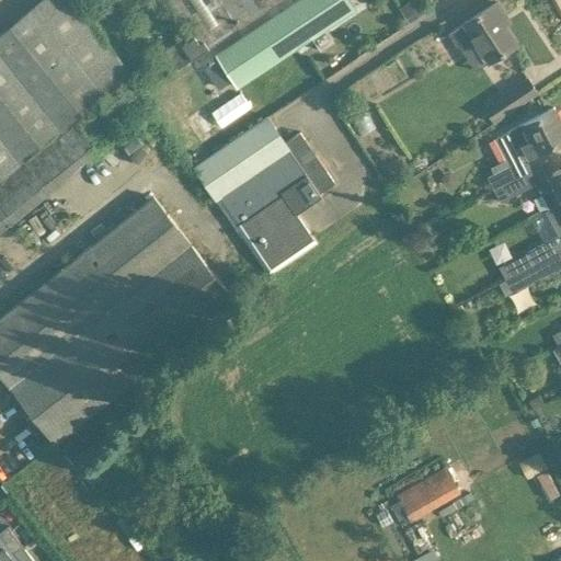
[(90,18),(77,0),(73,0),(72,1),(71,0),(42,0),(0,34),(0,176),(129,71),(90,18)]
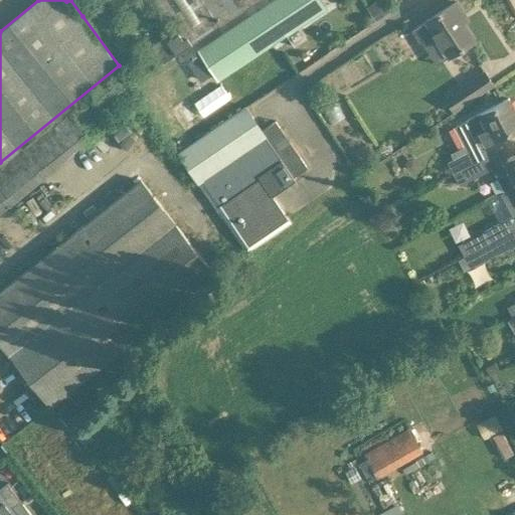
[(156,0),(178,33),(166,41),(162,44),(159,40),(147,48),(159,65),(175,55),(247,7),(248,8),(259,0),(156,0)]
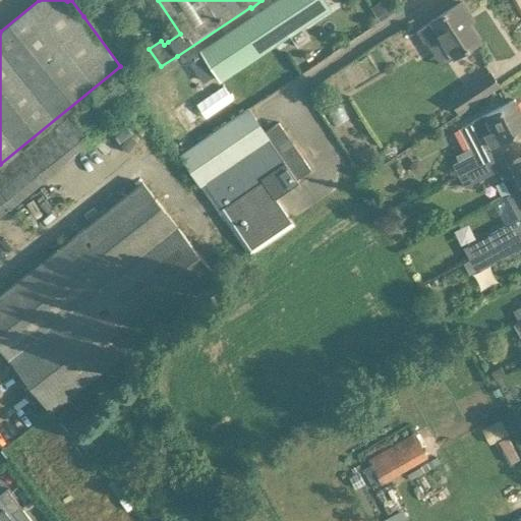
[(323,0),(278,0),(200,52),(220,80),(329,8),(323,0)]
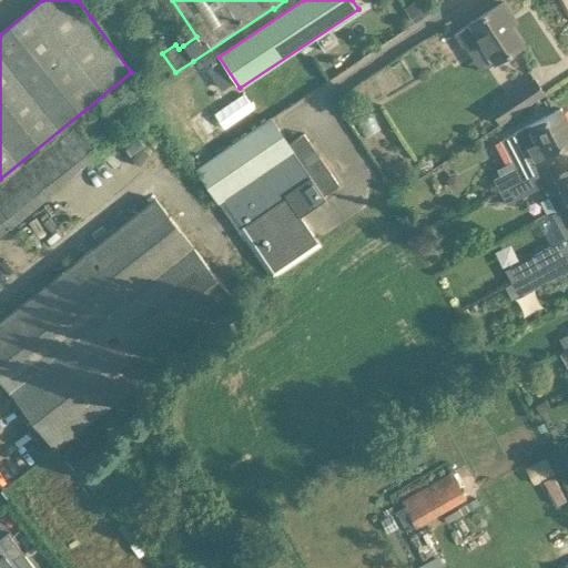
[(478,36),(495,62),(523,43),(506,19),(511,16),(501,1),(469,22),(469,23),(454,33),(462,47),(478,36)]
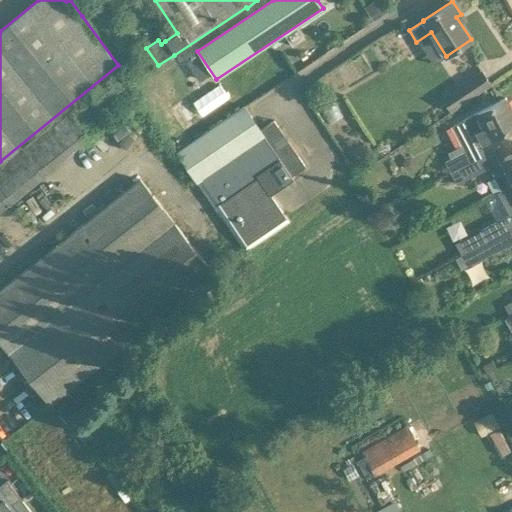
[(450,111),(490,84),(481,71),(441,97),(450,111)]
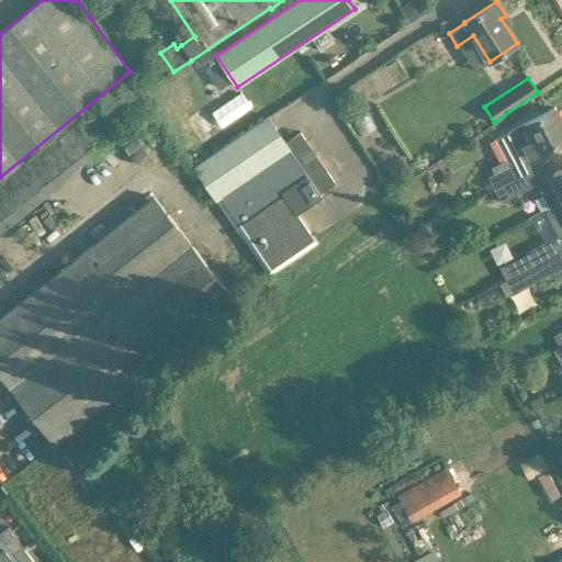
[(508,131),(524,158),(489,177),(495,190),(530,171),(524,159),(561,138),(561,122),(553,107),(508,131)]
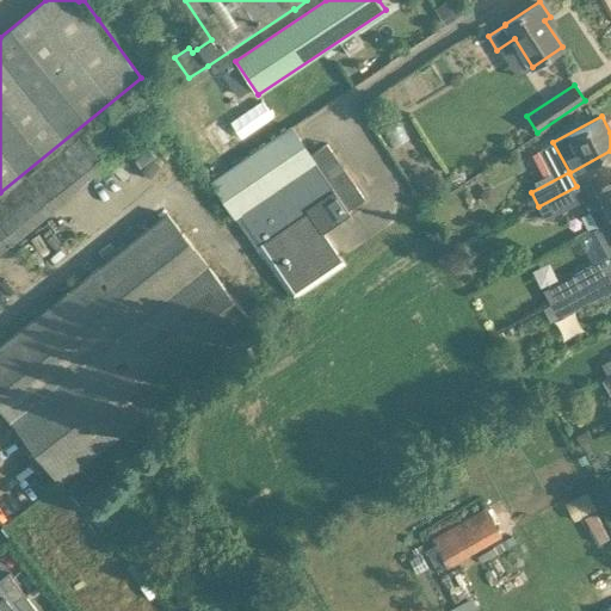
[(312,155),(292,127),(211,181),(291,300),(345,264),(323,232),(350,214),(349,211),(365,199),(328,143),(312,155)]
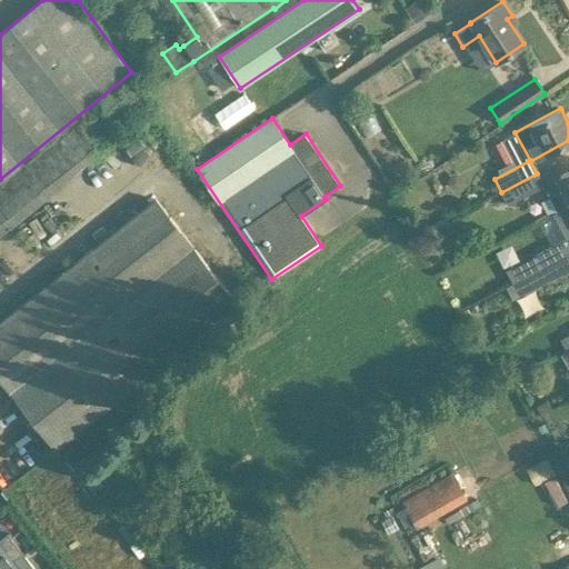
[(61,186),(99,155),(75,122),(37,153),(61,186)]
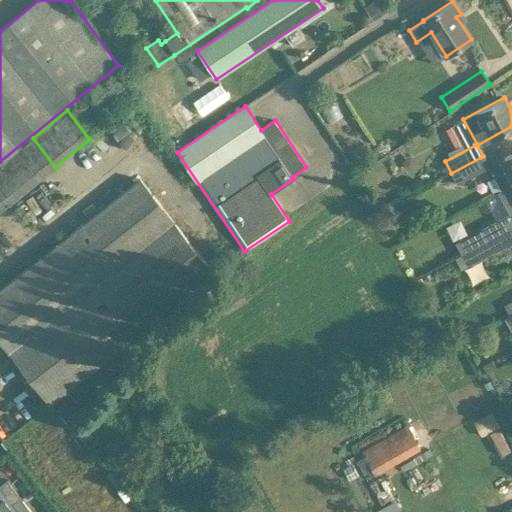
[(171,143),(189,132),(176,111),(158,122),(171,143)]
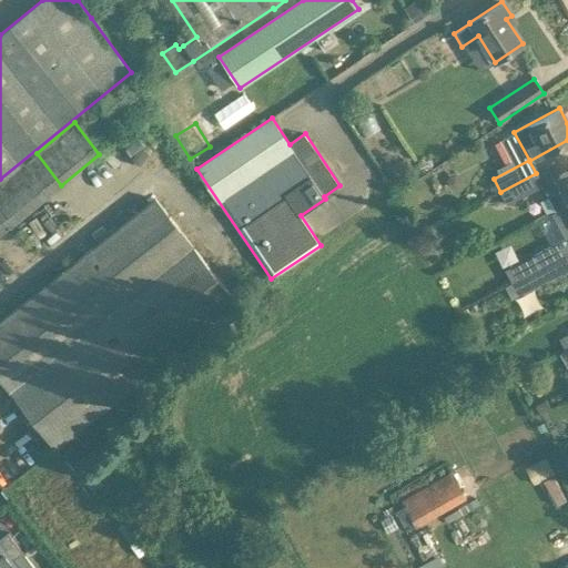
[(127,166),(143,159),(134,142),(119,150),(127,166)]
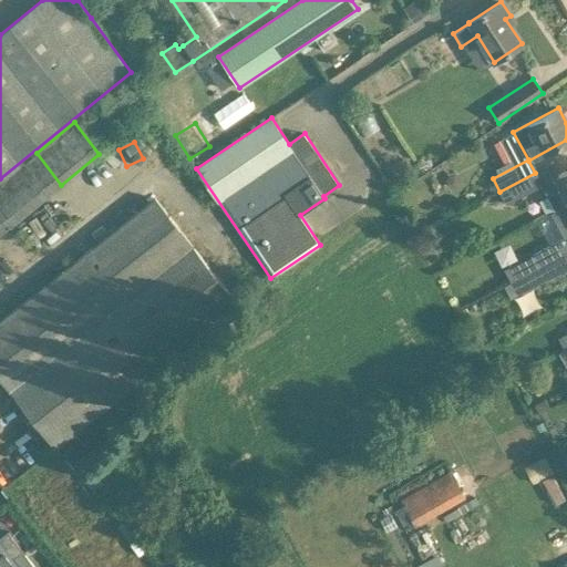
[(566,204),(566,203),(566,169),(562,173),(545,182),(540,184),(542,185),(547,196),(555,209),(566,203),(566,204)]
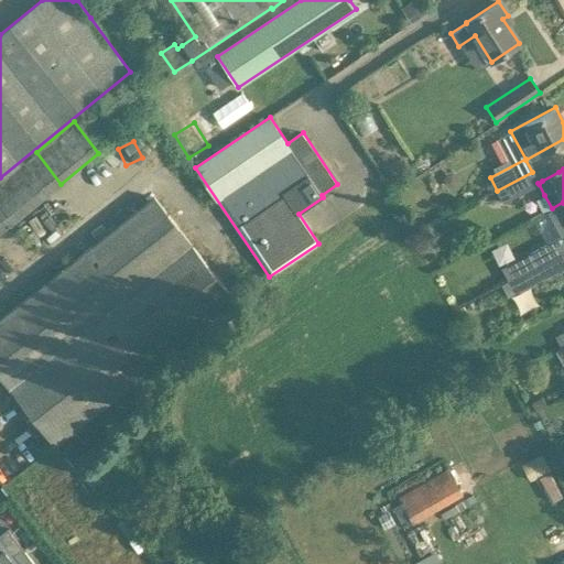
[(503,202),(534,186),(539,184),(538,183),(532,172),(497,191),(503,202)]
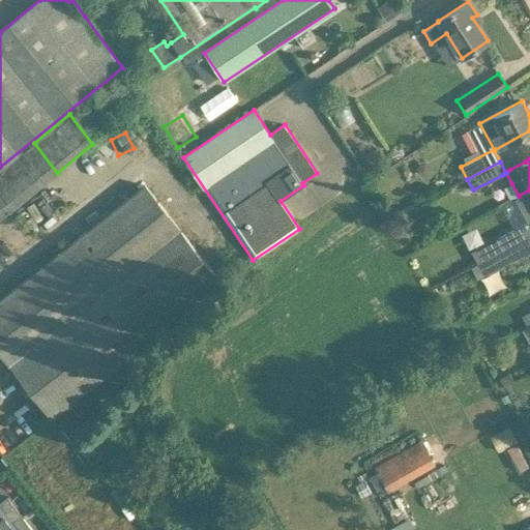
[(0,352),(10,365),(178,234),(142,187),(0,301),(0,352)]
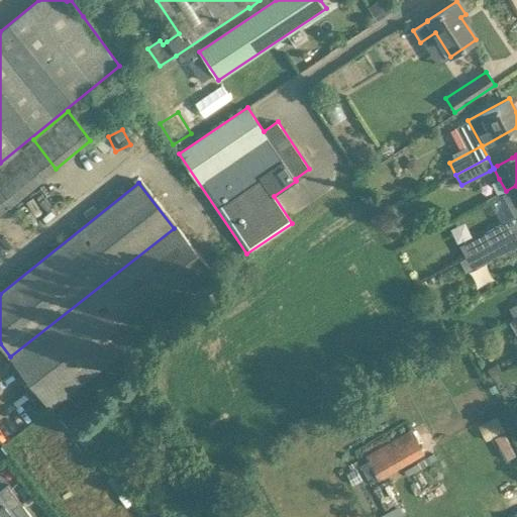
[(516,185),(506,192),(505,192),(516,214),(516,185)]
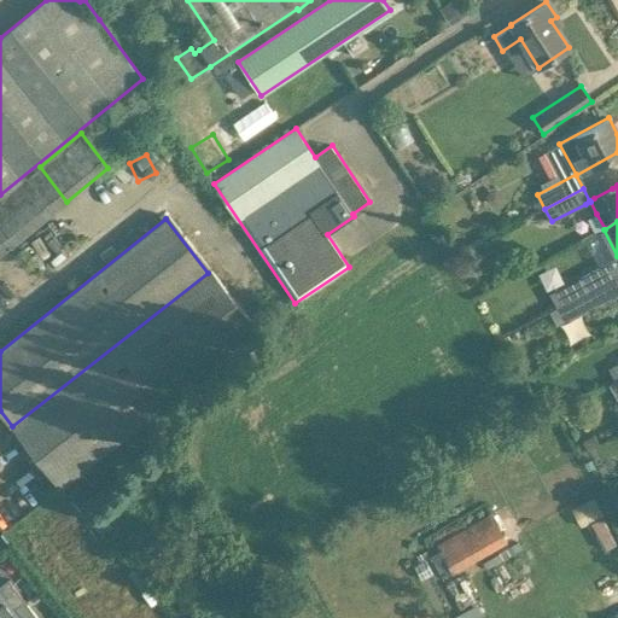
[(614,258),(582,277),(589,290),(617,274),(617,264),(616,260),(614,258)]
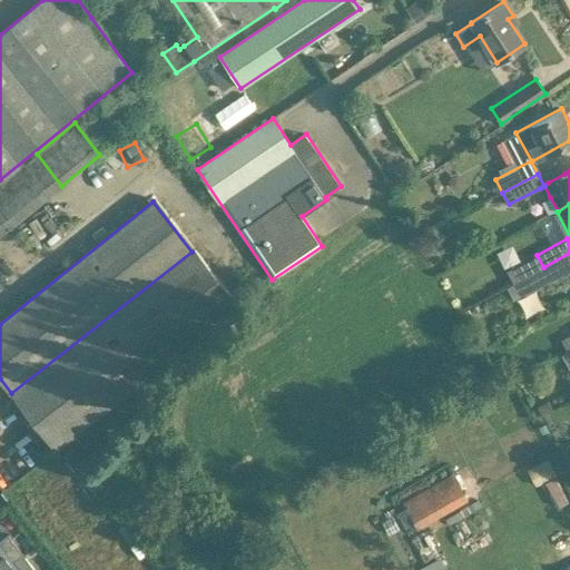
[(235,307),(234,305),(192,252),(11,393),(55,449),(100,413),(134,386),(235,307)]
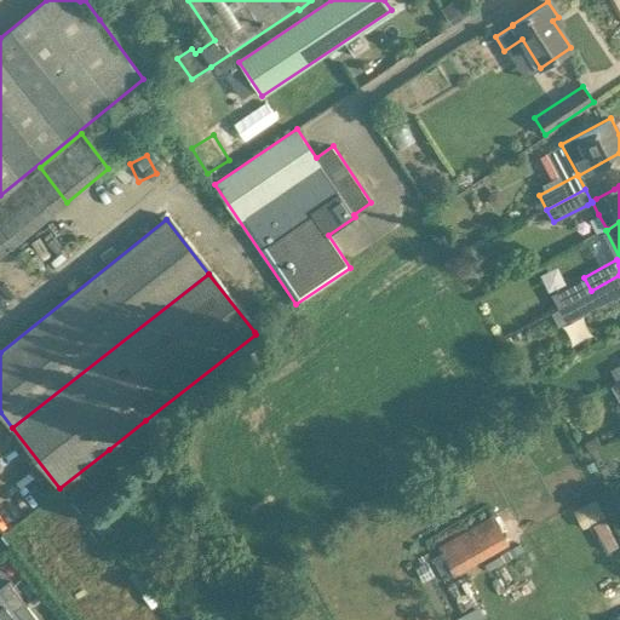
[(619,275),(591,291),(575,299),(584,313),(619,293),(619,275)]
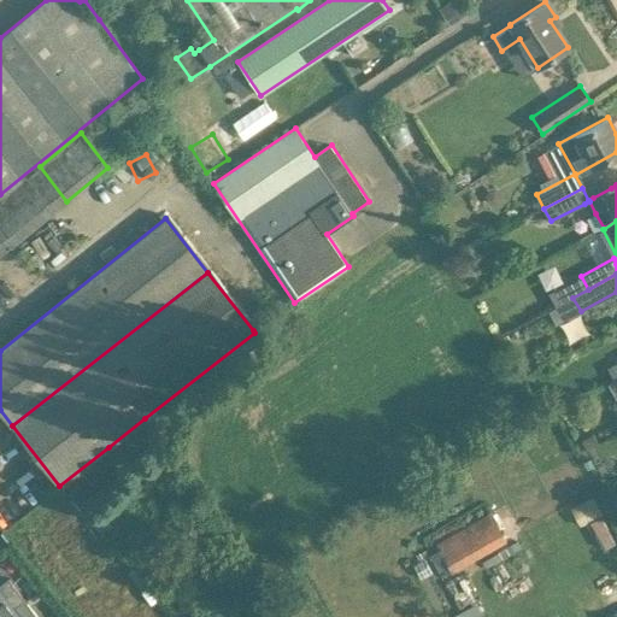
[(169,450),(145,418),(109,447),(118,460),(148,436),(162,454),(169,450)]
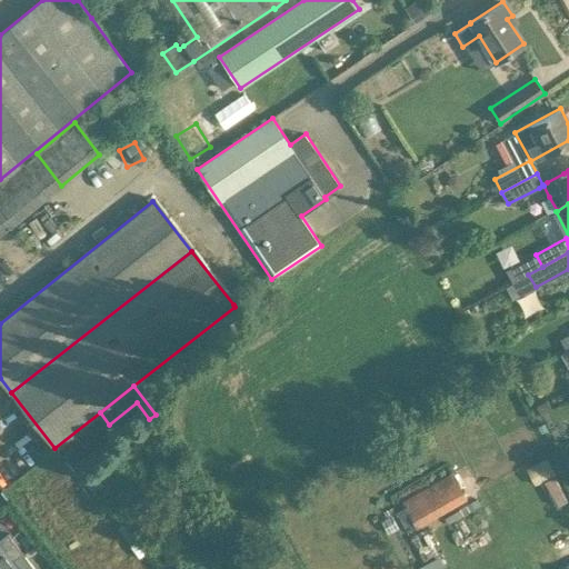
[(416,528),(466,499),(452,472),(402,501),(406,507),(396,513),(402,526),(403,526),(407,531),(415,527),(416,528)]
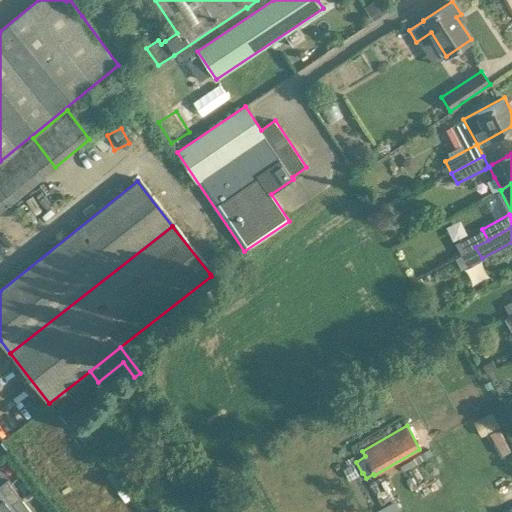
[(187,501),(197,494),(179,470),(169,477),(187,501)]
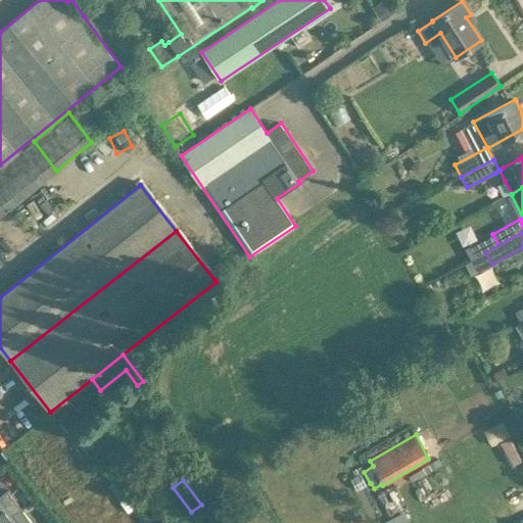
[(0,522),(32,522),(6,490),(0,495),(0,522)]
